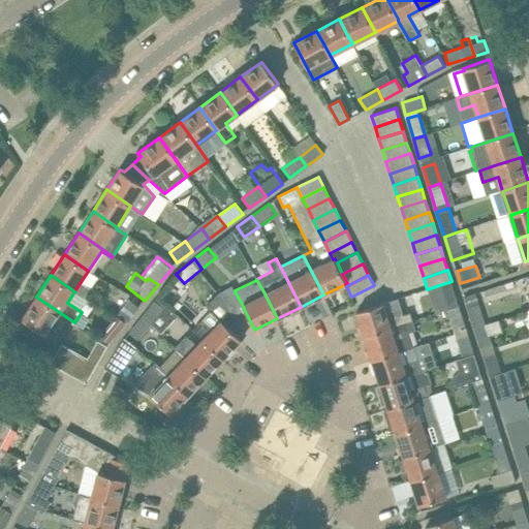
[(447,309),(459,306),(452,281),(439,285),(447,309)]
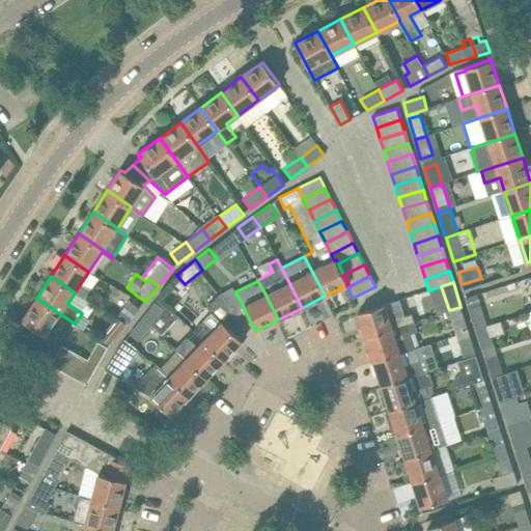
[(36,298),(22,319),(58,343),(70,326),(72,322),(36,298)]
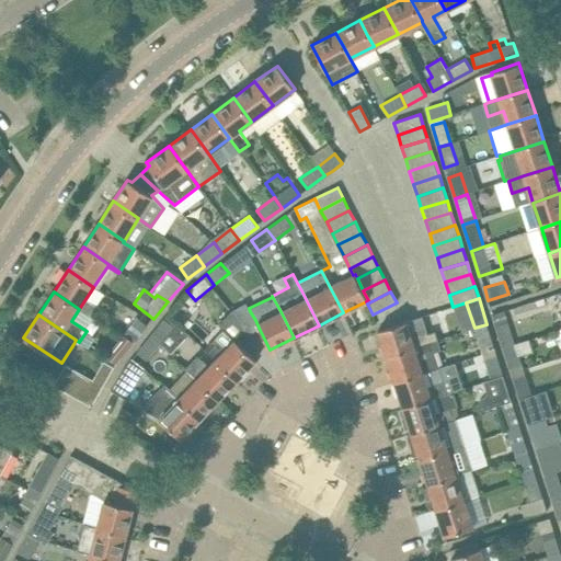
[(422,316),(407,321),(378,330),(387,357),(393,355),(415,347),(437,340),(435,331),(427,333),(422,316)]
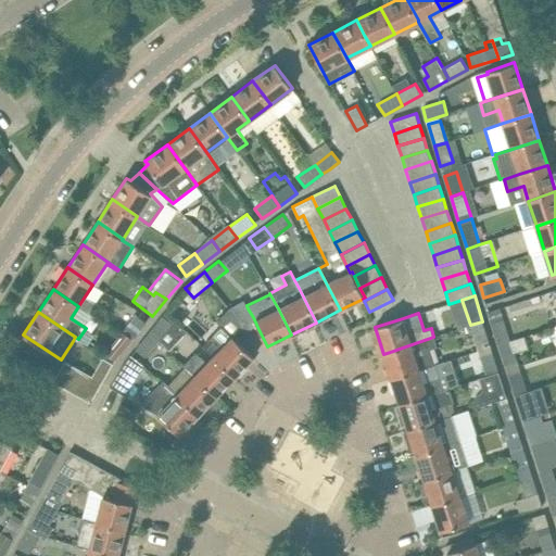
[(131,341),(133,340),(147,323),(136,315),(121,333),(131,341)]
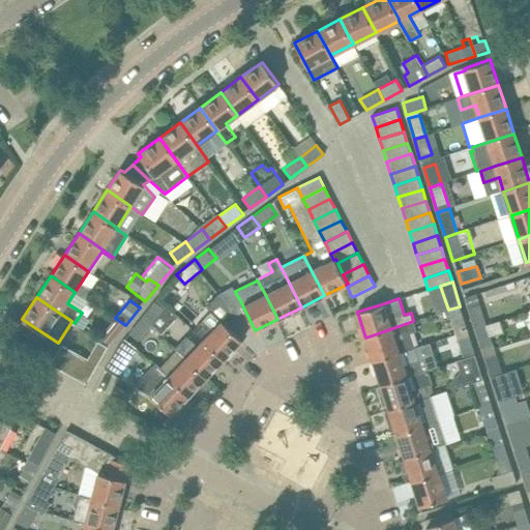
[(143,316),(151,324),(165,308),(154,301),(143,316)]
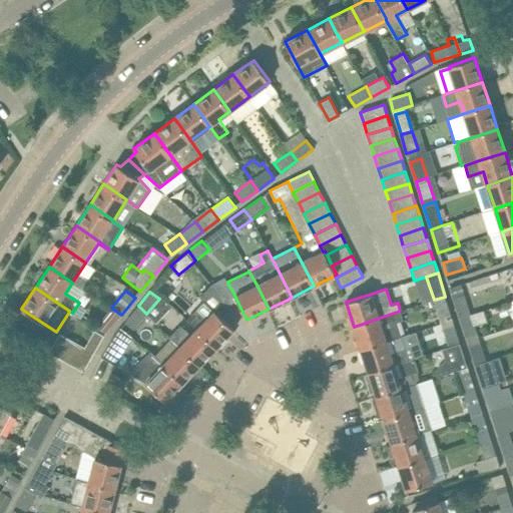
[(459,317),(470,314),(465,296),(454,300),(459,317)]
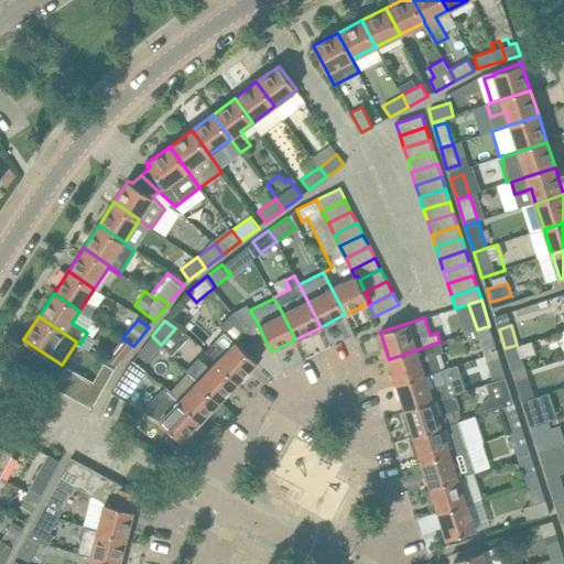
[(485,356),(498,351),(489,326),(477,329),(485,356)]
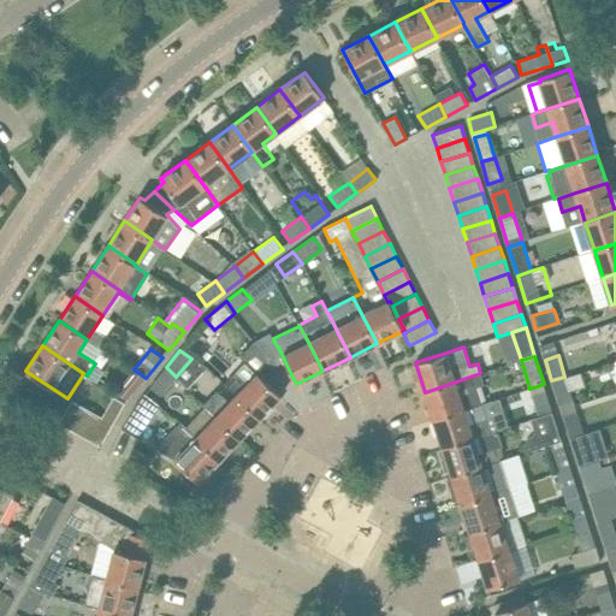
[(247,384),(237,394),(261,416),(282,396),(274,389),(264,379),(258,373),(246,361),(235,372),(247,384)]
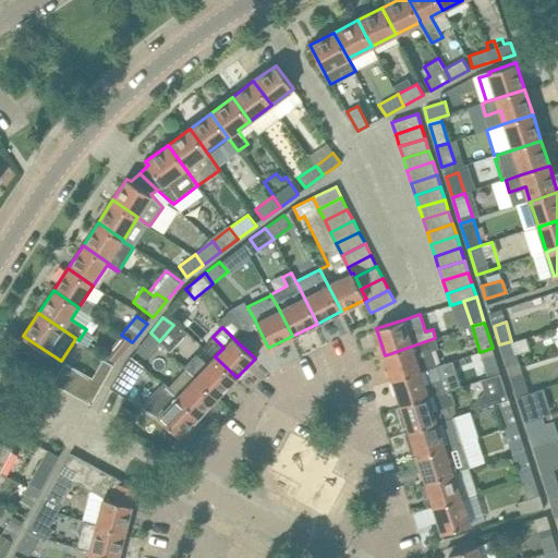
[(132,355),(141,364),(159,341),(150,332),(132,355)]
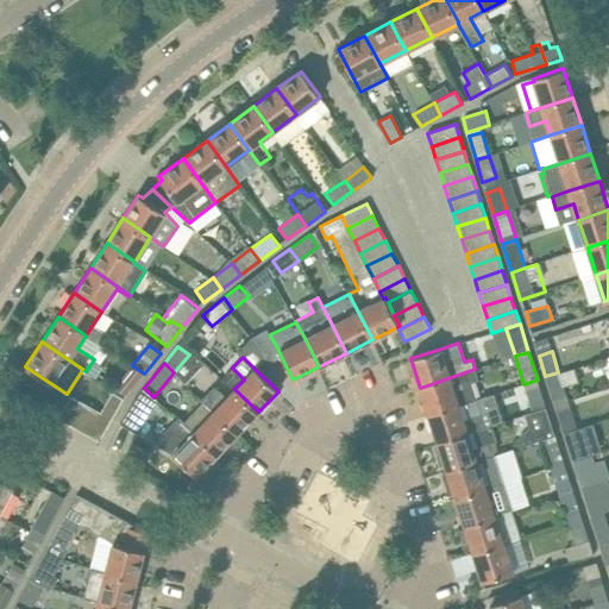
[(144,374),(132,365),(115,388),(126,395),(144,374)]
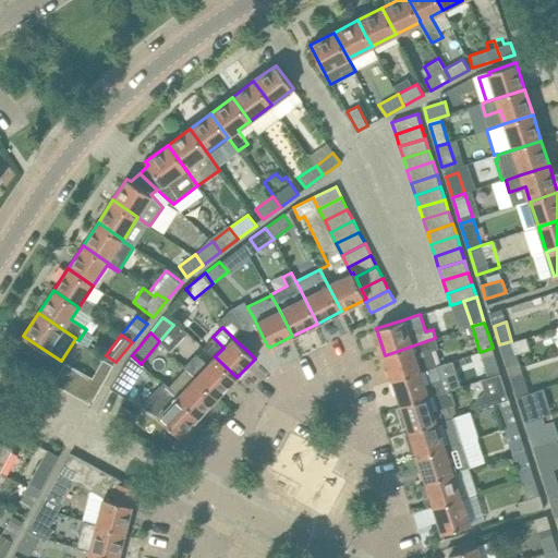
[(400,379),(416,373),(436,366),(432,352),(438,350),(435,338),(413,346),(391,353),(385,355),(392,381),(400,379)]
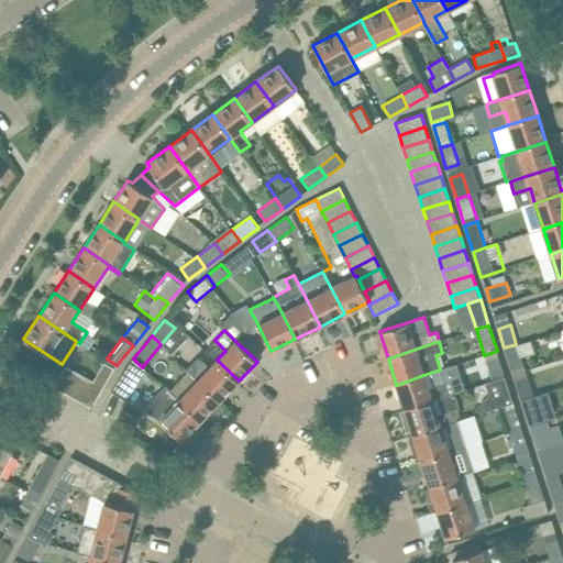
[(516,344),(504,348),(511,370),(523,365),(516,344)]
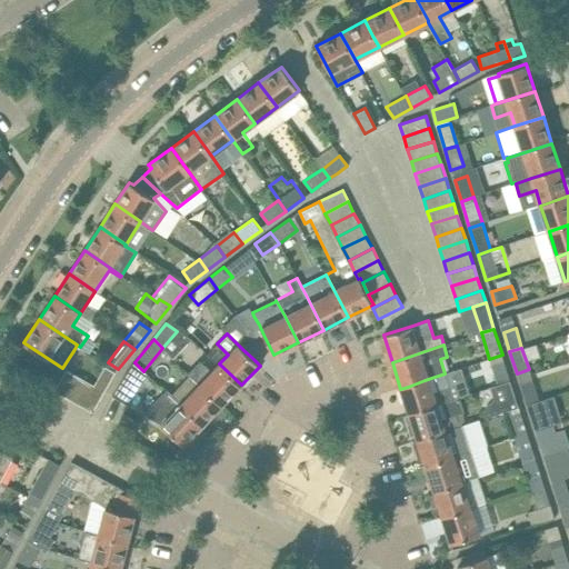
[(498,385),(510,380),(502,355),(489,359),(498,385)]
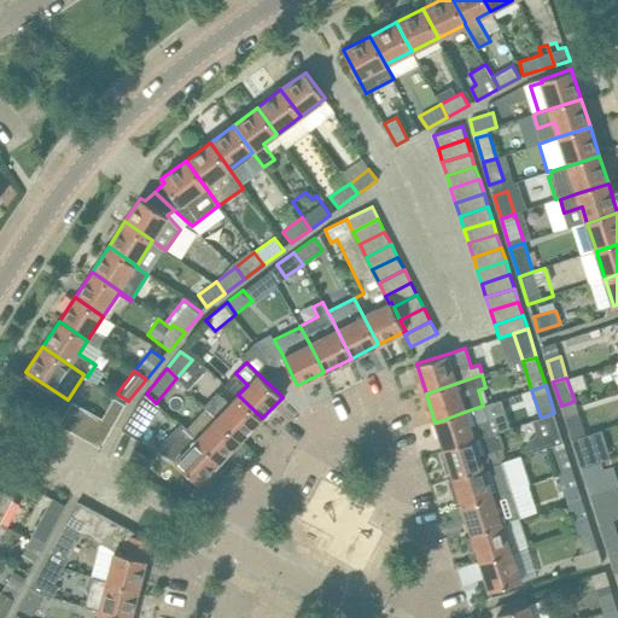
[(134,409),(122,430),(139,439),(158,406),(156,403),(146,394),(134,409)]
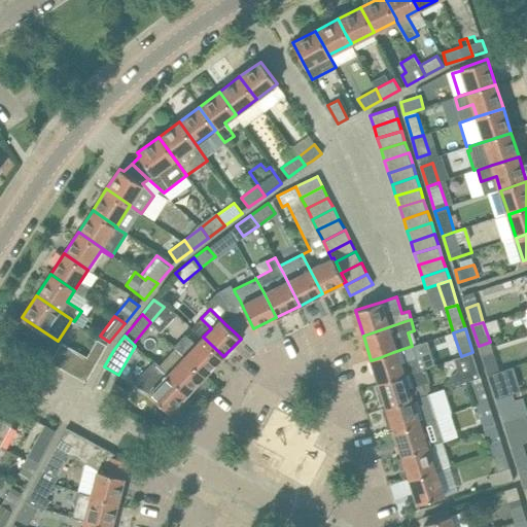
[(196,345),(186,336),(176,347),(206,375),(223,356),(203,337),(196,345)]
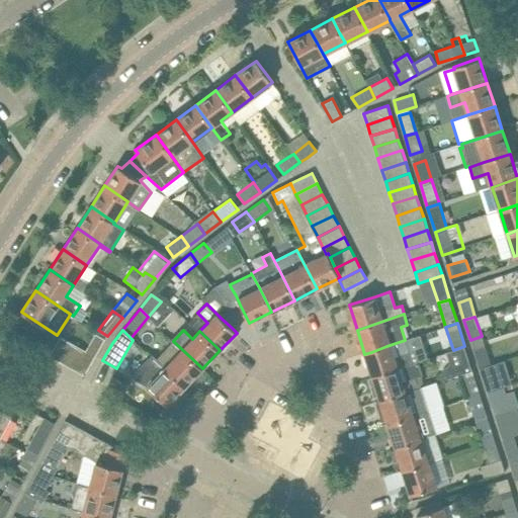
[(86,351),(95,356),(105,338),(95,333),(86,351)]
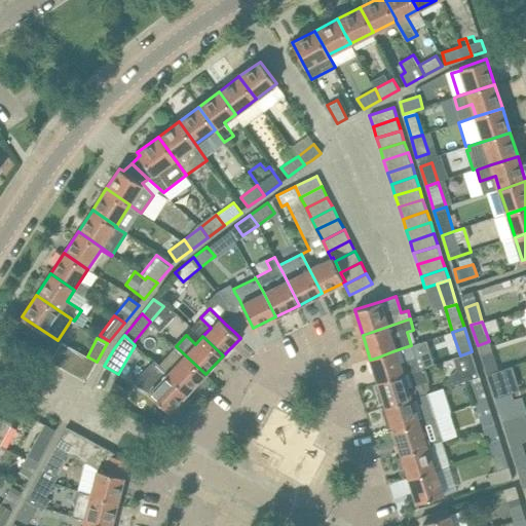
[(61,341),(60,343),(49,361),(62,368),(73,348),(61,341)]
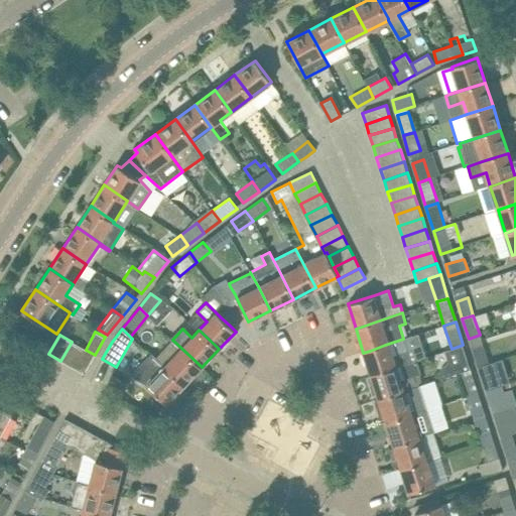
[(508,356),(502,338),(482,345),(472,348),(478,367),(488,363),(508,356)]
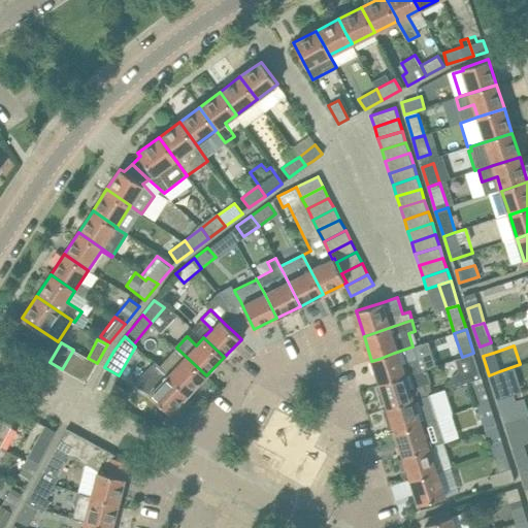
[(421,371),(413,347),(394,353),(378,359),(371,361),(380,385),(406,375),(421,371)]
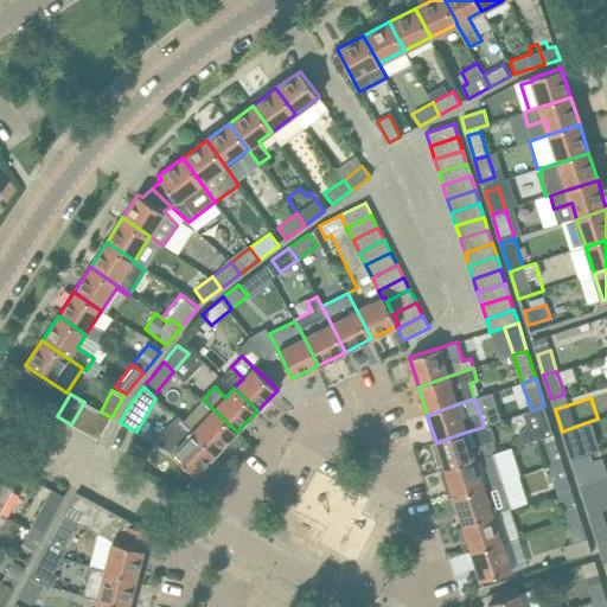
[(237,432),(203,400),(202,401),(212,410),(193,430),(197,433),(205,441),(217,453),(237,432)]
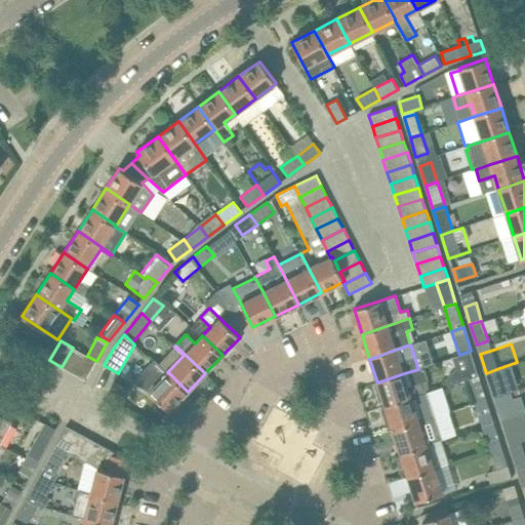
[(62,367),(74,373),(84,354),(73,348),(62,367)]
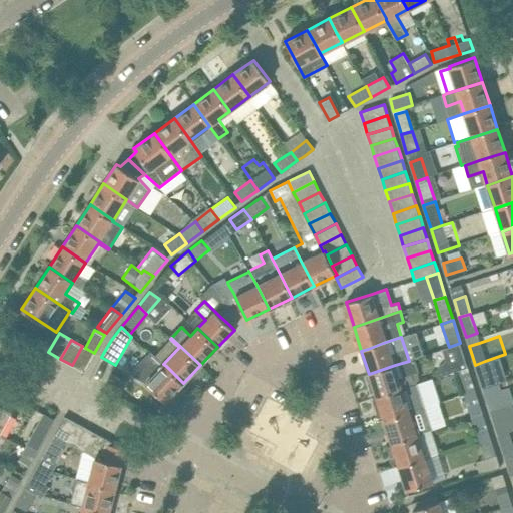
[(456,371),(468,367),(460,343),(449,347),(456,371)]
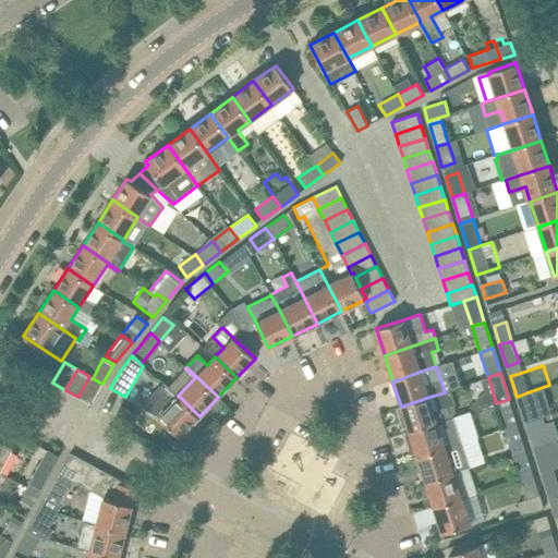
[(102,384),(93,378),(89,376),(79,397),(91,404),(102,384)]
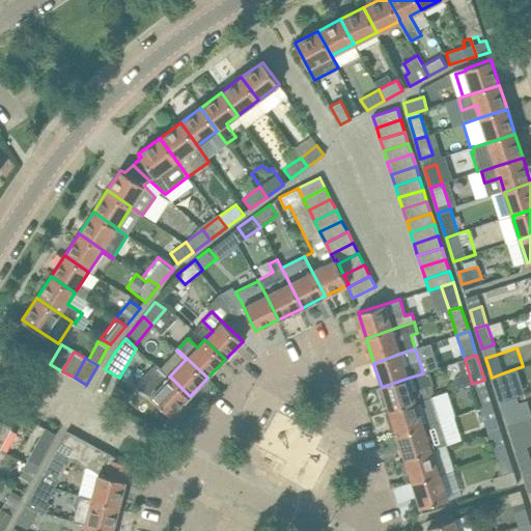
[(156,365),(135,387),(150,395),(171,415),(190,396),(179,386),(172,379),(169,376),(168,376),(156,365)]
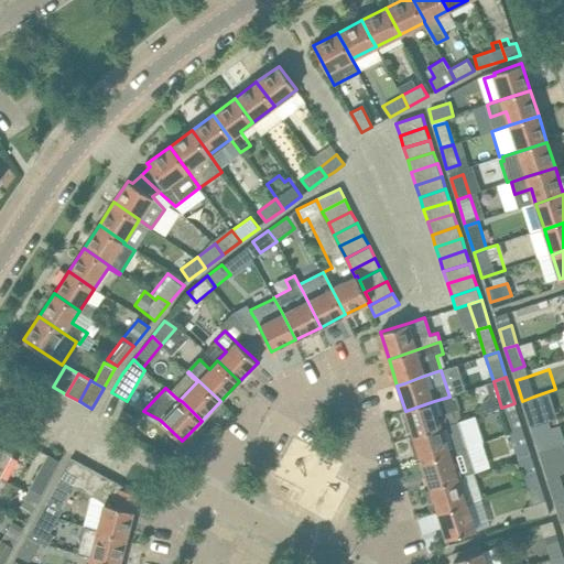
[(409,424),(413,435),(456,421),(458,421),(455,410),(461,408),(456,393),(449,397),(434,401),(405,411),(401,412),(405,425),(409,424)]
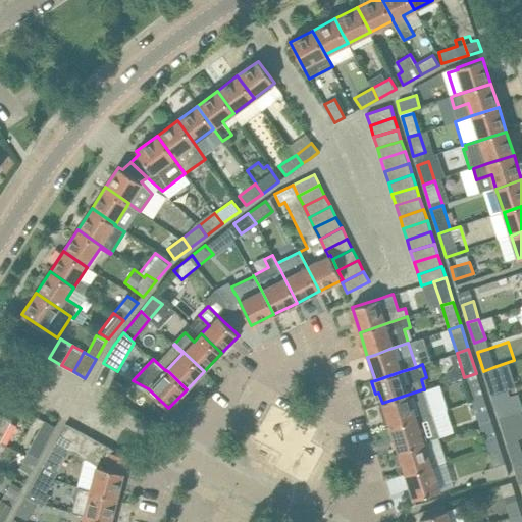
[(490,395),(502,390),(493,367),(483,371),(490,395)]
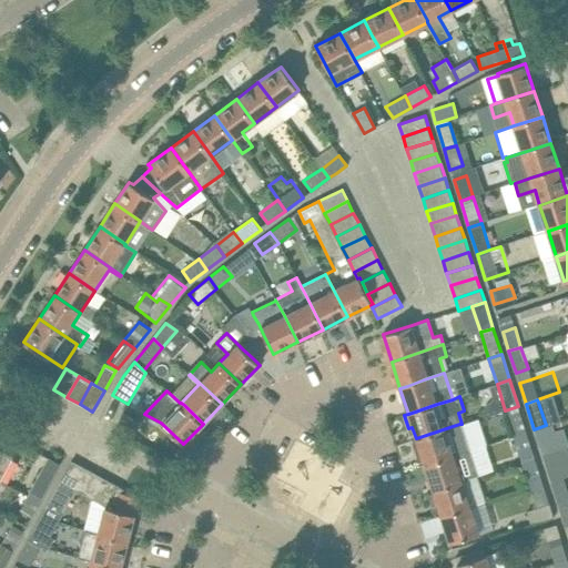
[(507,416),(497,419),(503,439),(513,436),(526,432),(518,406),(505,411),(507,416)]
